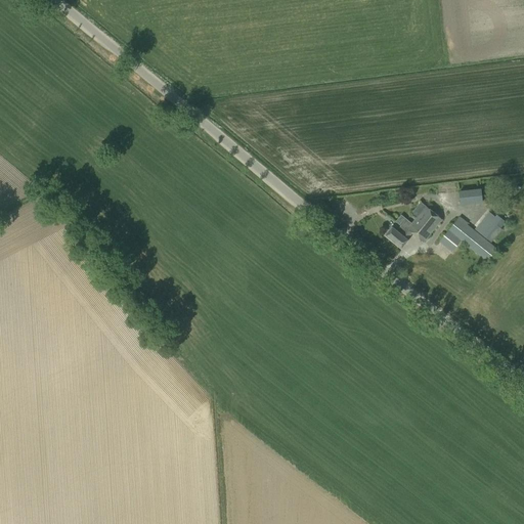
[(461,205),(483,203),(481,189),(459,191),(461,205)]
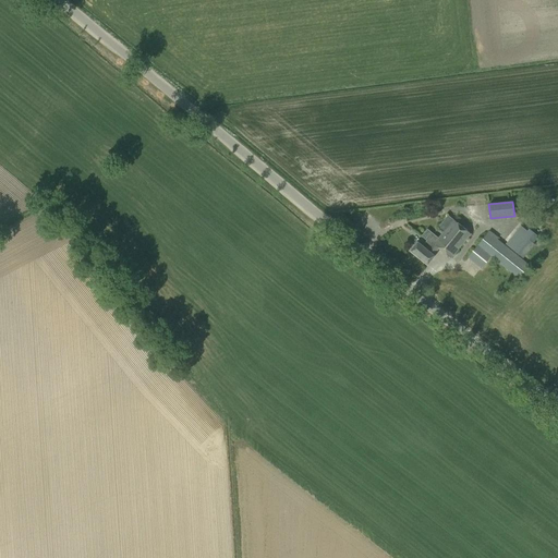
[(448,213),(440,225),(446,229),(455,217),(448,213)]
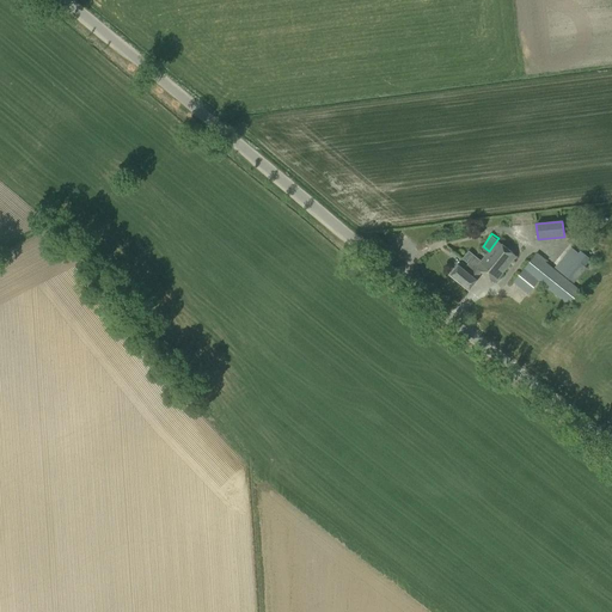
[(489,264),(482,273),(496,283),(516,257),(497,242),(483,259),(489,264)]
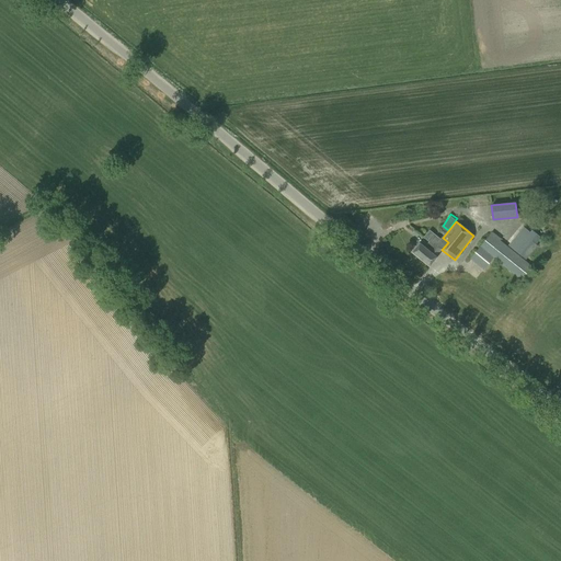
[(544,233),(531,224),(527,229),(523,226),(506,244),(526,261),(538,245),(536,244),(541,238),(544,233)]
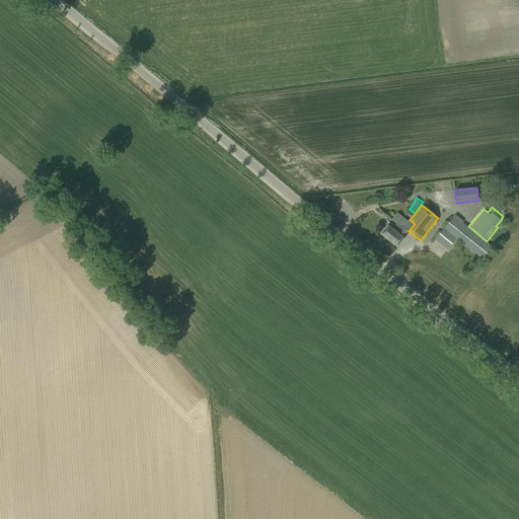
[(415,224),(410,220),(409,222),(397,213),(392,219),(397,223),(392,229),(388,225),(381,234),(397,247),(404,238),(403,237),(409,231),(415,224)]
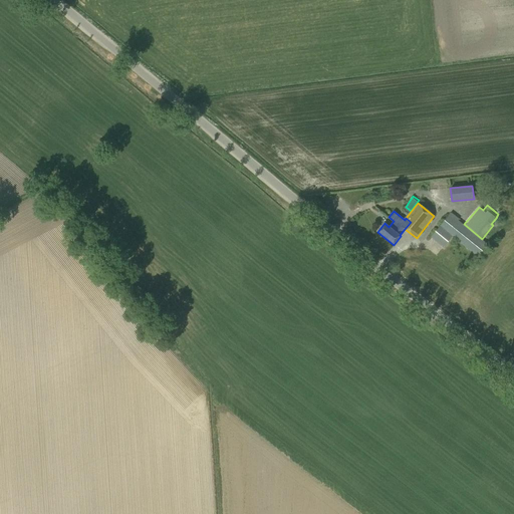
[(488,245),(458,220),(459,219),(451,213),(431,237),(444,247),(453,237),(478,257),(488,245)]
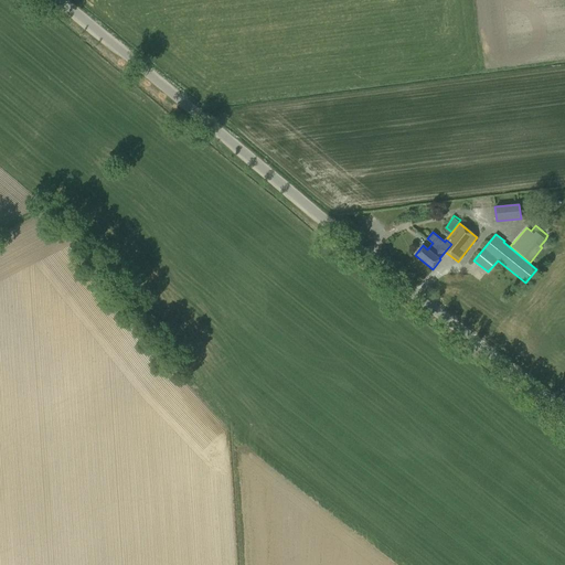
All buildings are outlined.
